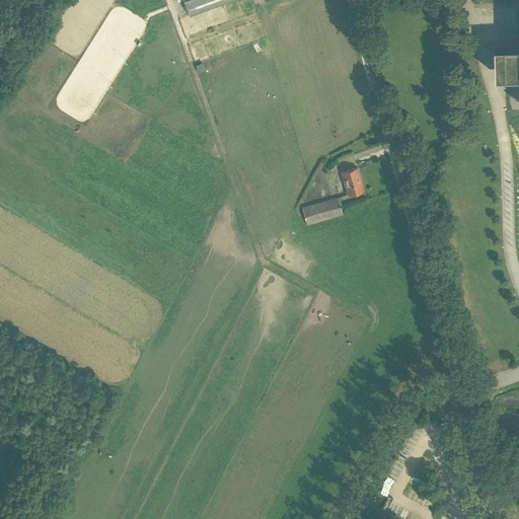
[(231,0),(183,0),(190,15),(231,0)]
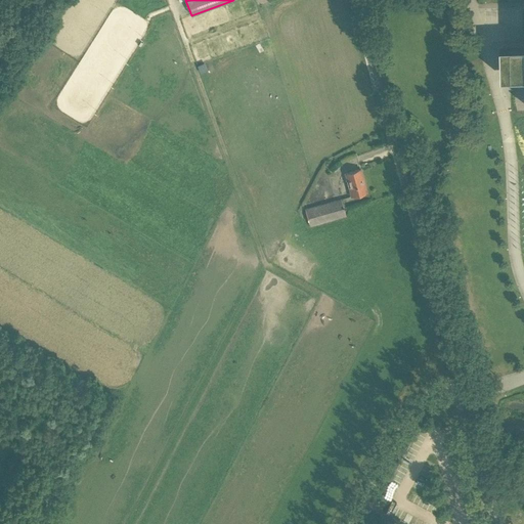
[(523,44),(500,45),(501,77),(523,76),(523,44)]
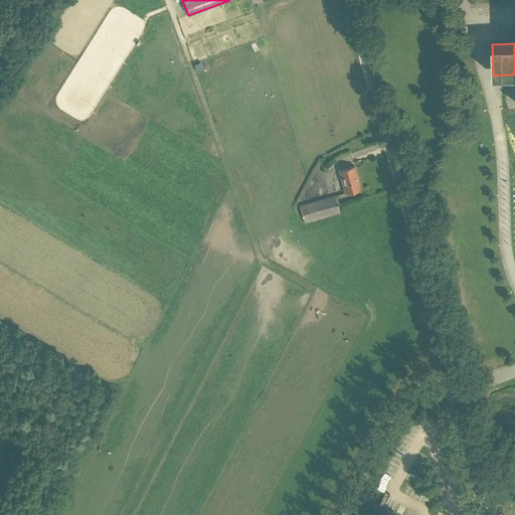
[(195,64),(197,71),(203,68),(201,61),(195,64)]
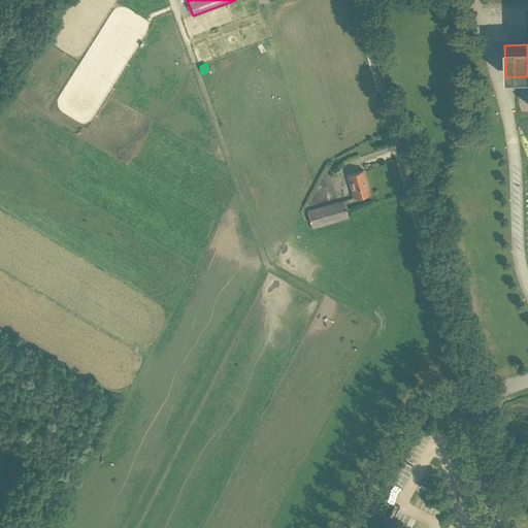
[(370,193),(364,172),(349,175),(355,197),(370,193)]
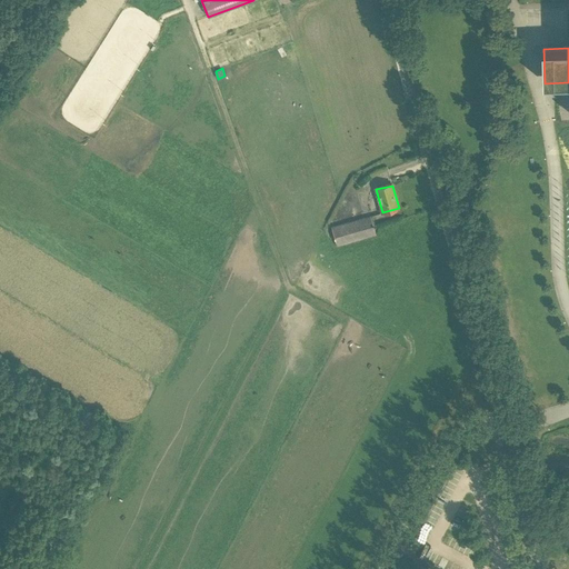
[(376,236),(371,218),(331,228),(337,246),(376,236)]
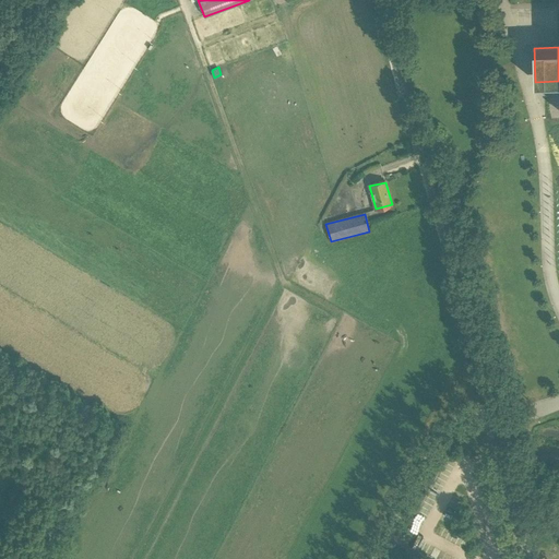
[(558,526),(558,496),(558,497),(545,518),(558,526)]
